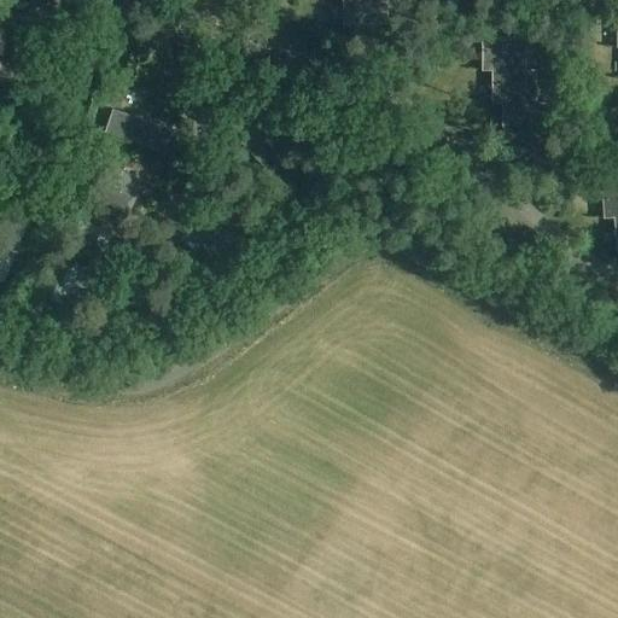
[(343,0),(344,25),(390,24),(389,0),(343,0)]
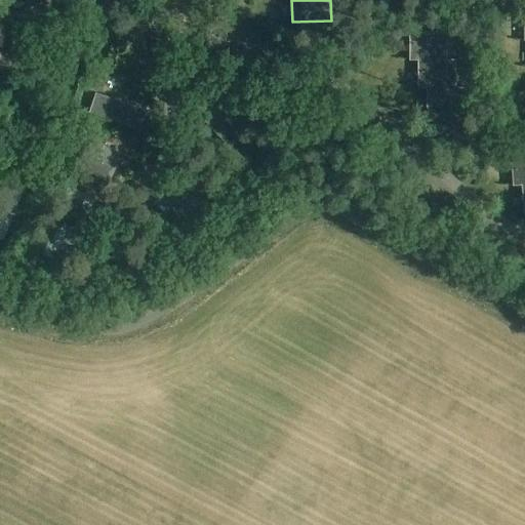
[(419,59),(448,59),(448,32),(410,31),(409,59),(419,59)]
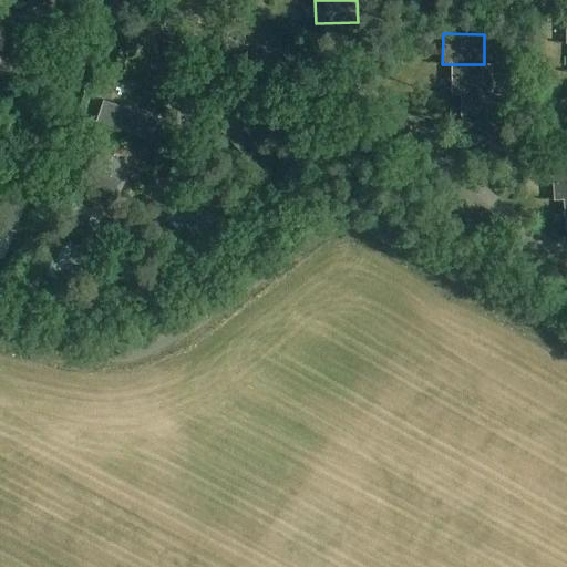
[(462,95),(493,94),(493,64),(484,64),(453,64),(452,95),(462,95)]
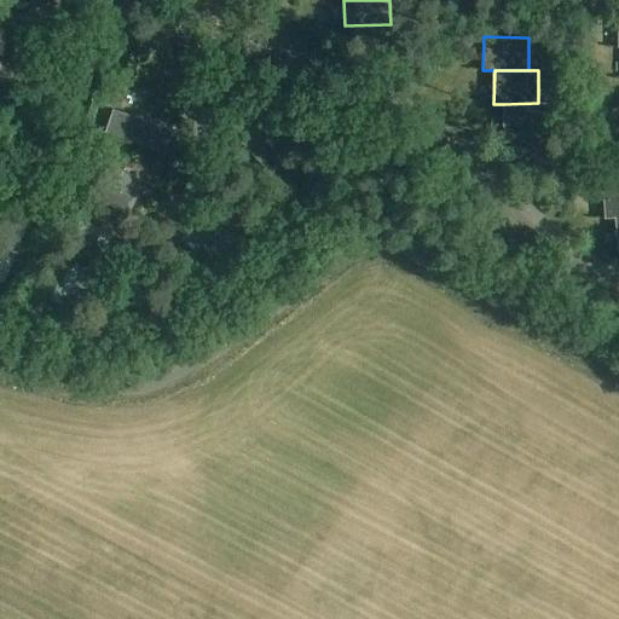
[(104,102),(116,108),(122,94),(110,90),(104,102)]
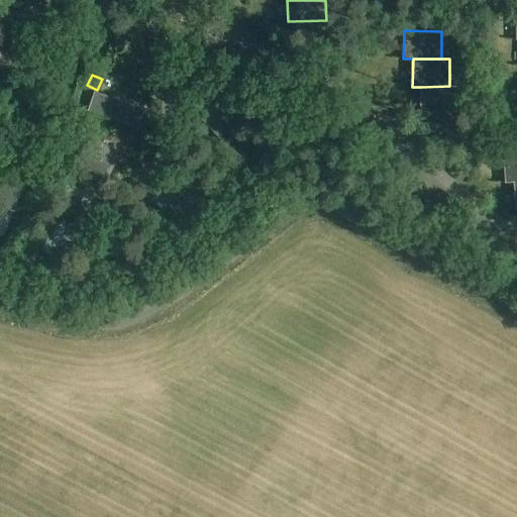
[(449,86),(421,87),(421,113),(457,114),(458,86),(449,86)]
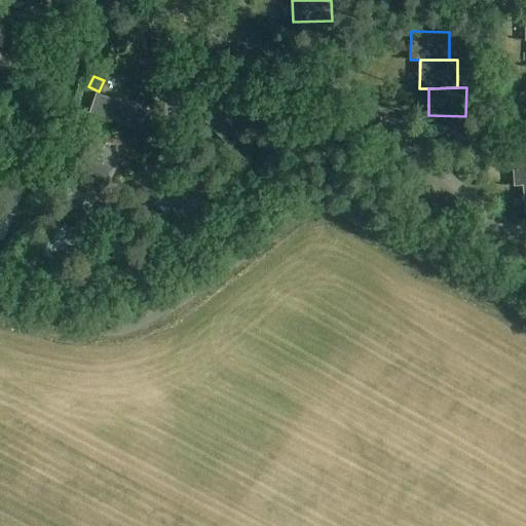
[(515,186),(524,185),(525,184),(525,156),(513,157),(515,186)]
